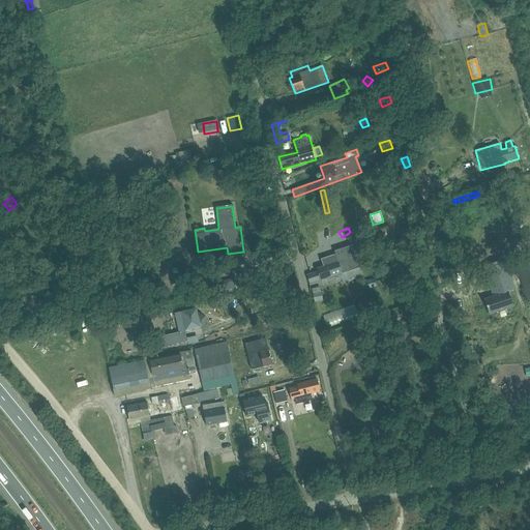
[(333,249),(334,254),(342,273),(344,280),(361,274),(359,267),(364,265),(360,256),(356,257),(352,245),(341,249),(340,247),(333,249)]
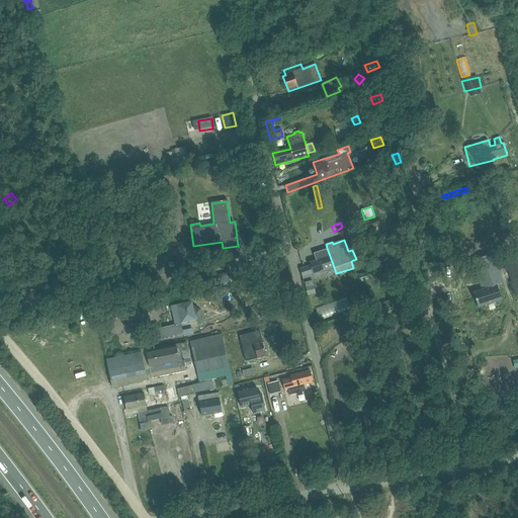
[(303,277),(334,267),(327,248),(313,253),(315,261),(310,262),(311,266),(300,269),(303,277)]
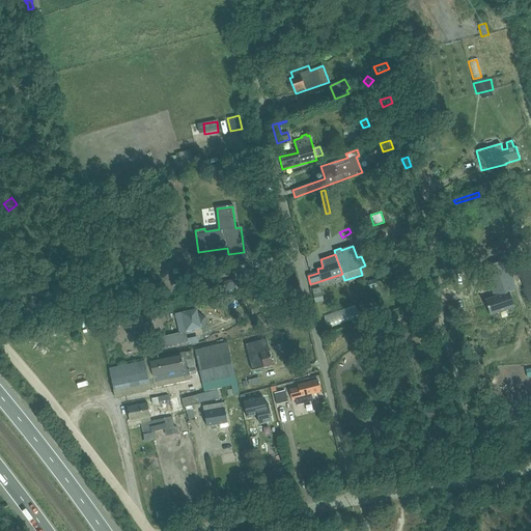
[(526,296),(529,303),(530,302),(530,258),(515,263),(524,288),(522,289),(524,297),(526,296)]
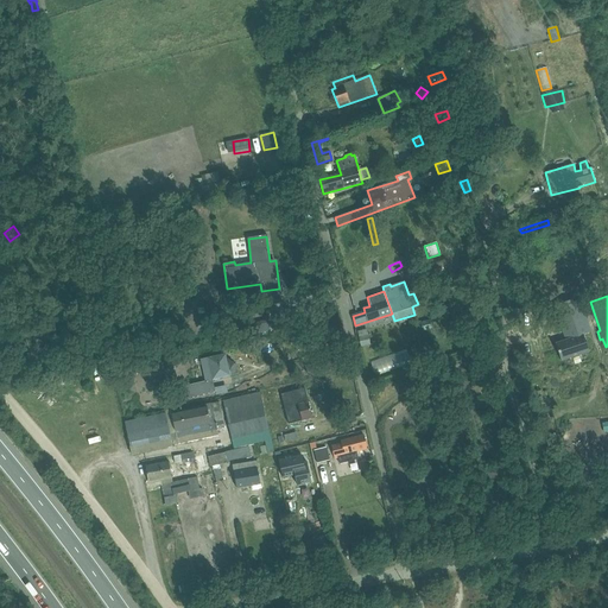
[(555,306),(565,341),(556,343),(561,362),(589,353),(583,335),(593,333),(582,298),(555,306)]
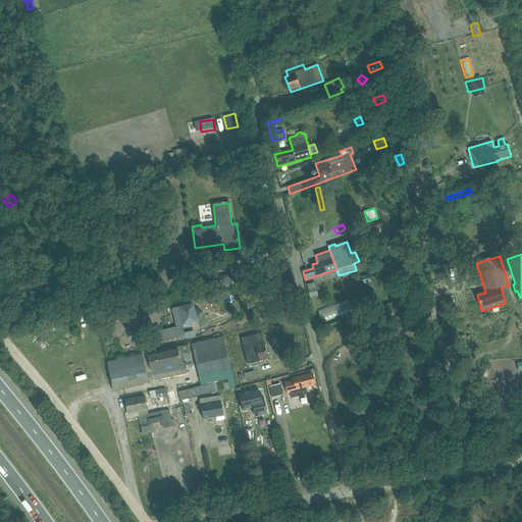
[(188,272),(171,277),(173,281),(190,277),(188,272)]
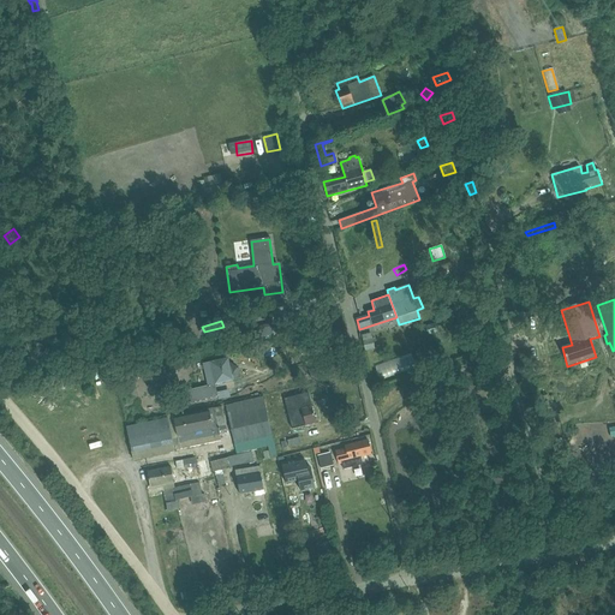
[(434,324),(425,327),(429,335),(436,333),(434,324)]
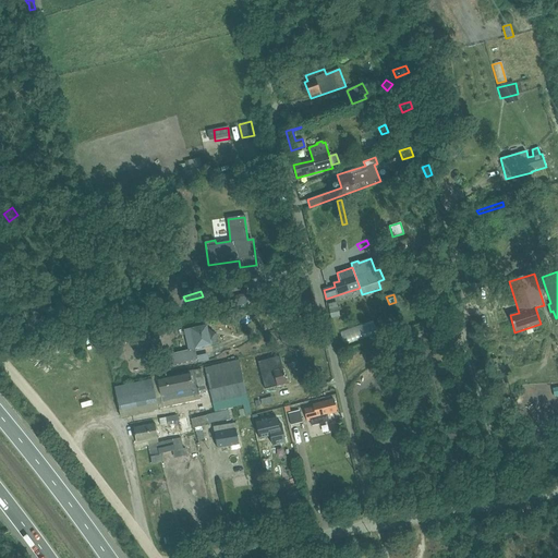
[(328,304),(331,319),(340,317),(336,302),(328,304)]
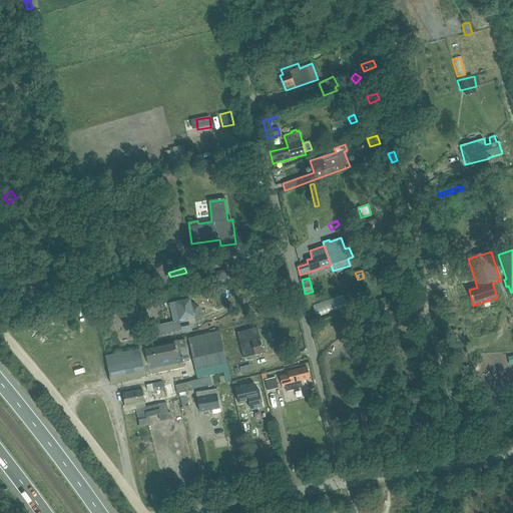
[(317,318),(346,308),(342,296),(313,306),(317,318)]
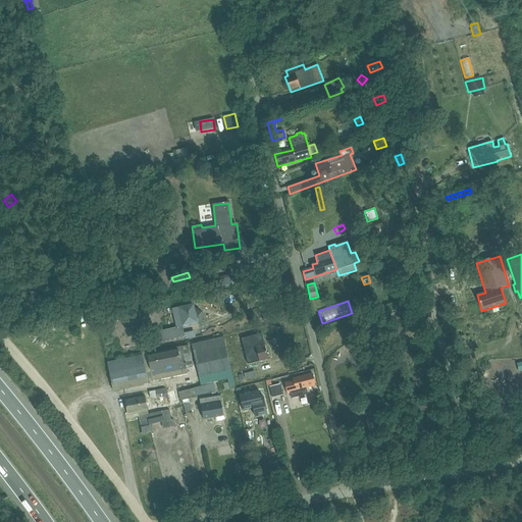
[(197,323),(199,323),(198,319),(202,312),(195,308),(194,304),(171,309),(176,328),(190,325),(193,325),(197,324),(197,323)]
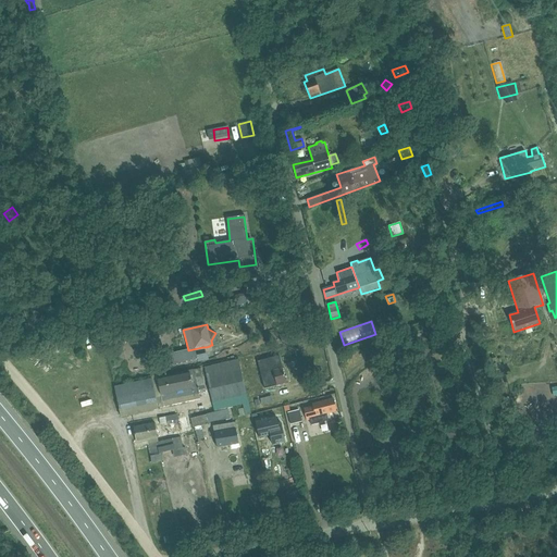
[(252,338),(245,341),(247,350),(256,348),(256,347),(271,343),(268,332),(251,336),(252,338)]
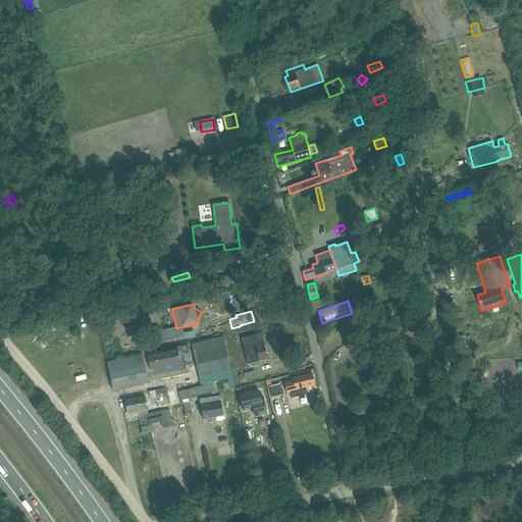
[(105,319),(102,320),(105,331),(115,328),(113,320),(106,322),(105,319)]
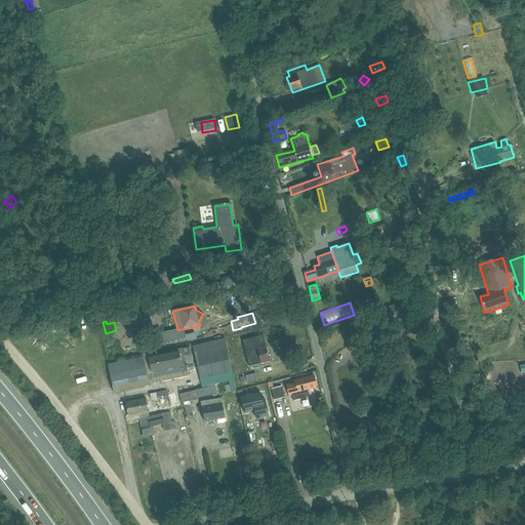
[(186,347),(217,338),(214,329),(202,332),(203,337),(198,338),(197,336),(184,340),(186,347)]
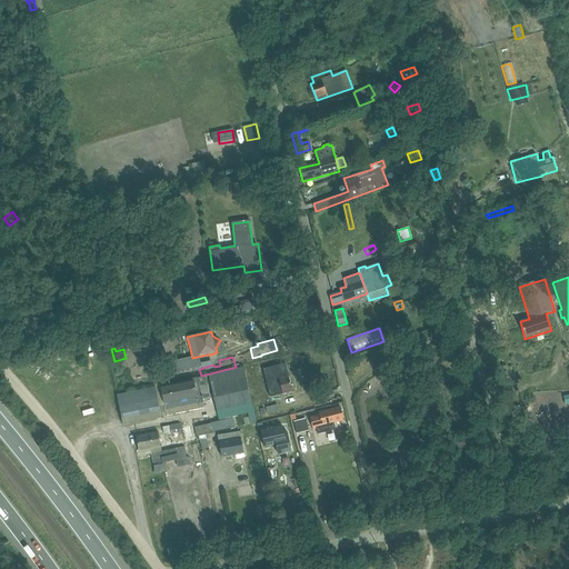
[(269,397),(291,391),(286,363),(263,368),(269,397)]
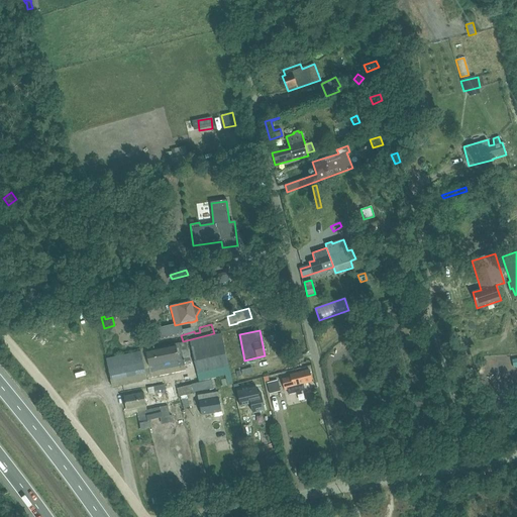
[(228,364),(221,333),(190,340),(192,350),(191,350),(193,357),(194,357),(196,362),(194,363),(199,383),(177,389),(179,397),(181,397),(187,396),(192,394),(194,393),(210,389),(210,390),(210,391),(214,390),(212,380),(216,380),(215,378),(225,376),(226,379),(221,380),(223,387),(233,384),(228,364)]
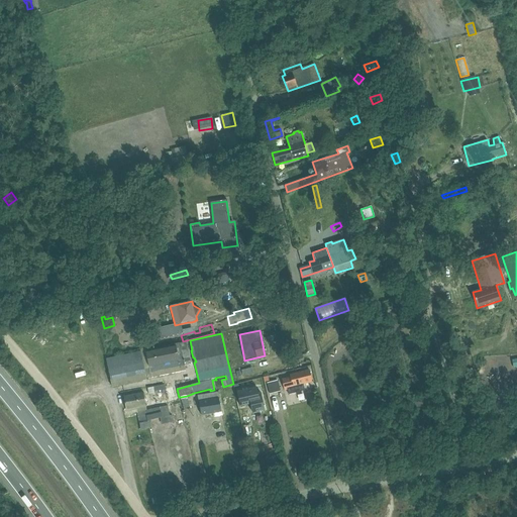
[(191,365),(186,342),(106,359),(112,387),(152,379),(151,377),(186,371),(185,366),(191,365)]
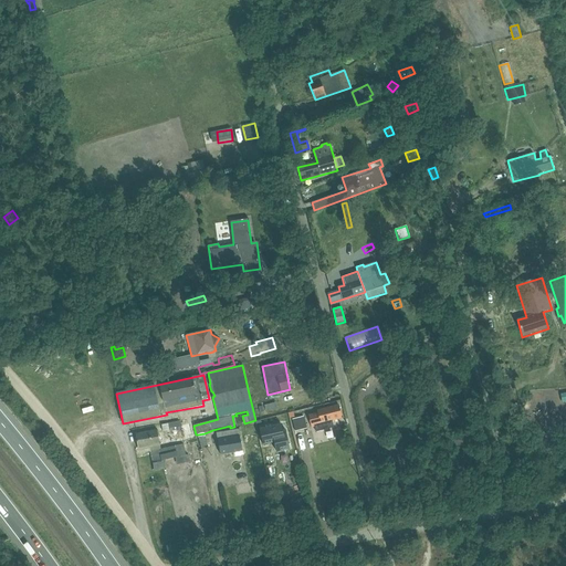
[(268,400),(255,402),(258,413),(270,411),(270,409),(273,408),(271,401),(268,402),(268,400)]
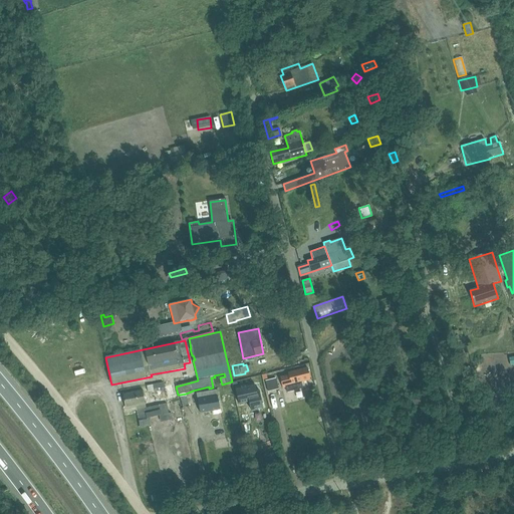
[(310,379),(307,368),(283,374),(284,376),(280,377),(283,389),(287,388),(288,392),(296,390),(304,388),(303,381),(310,379)]
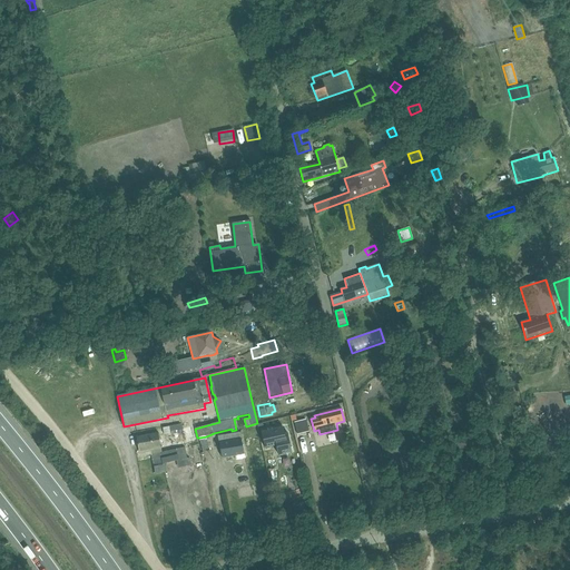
[(310,432),(306,419),(294,423),(297,435),(310,432)]
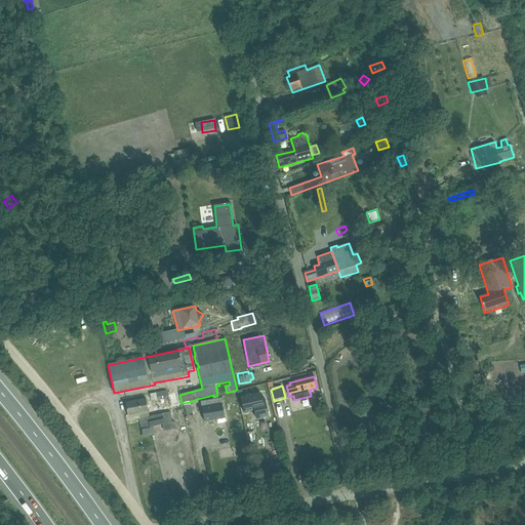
[(256,395),(241,398),(244,412),(265,407),(260,391),(255,393),(256,395)]
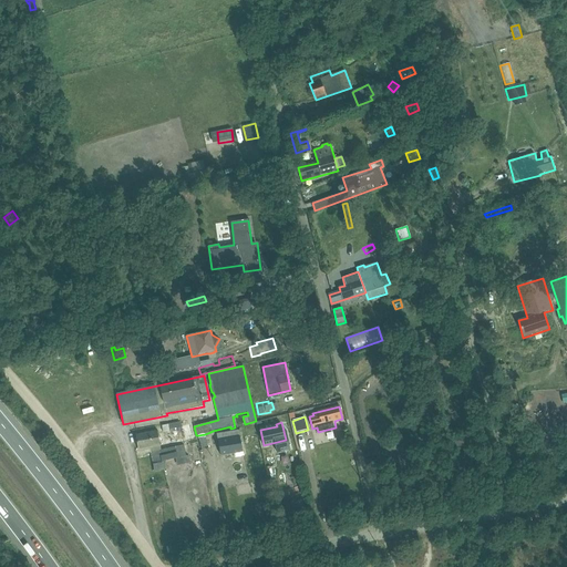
[(194,434),(191,424),(181,426),(184,437),(194,434)]
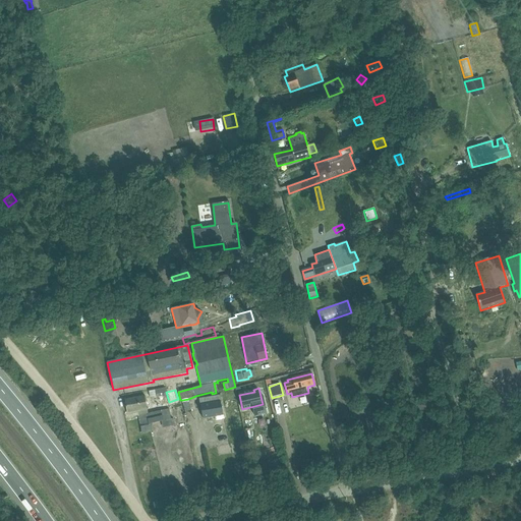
[(220,395),(199,399),(203,419),(223,415),(222,413),(229,412),(227,401),(221,401),(220,395)]
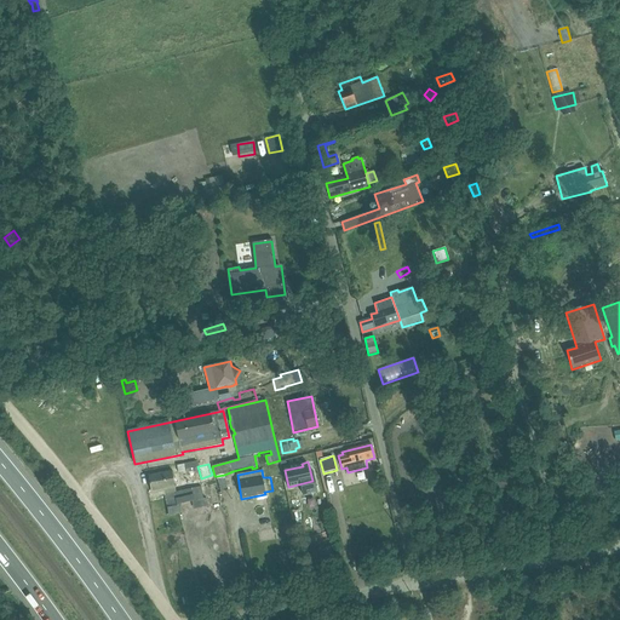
[(148,476),(151,492),(176,487),(172,471),(148,476)]
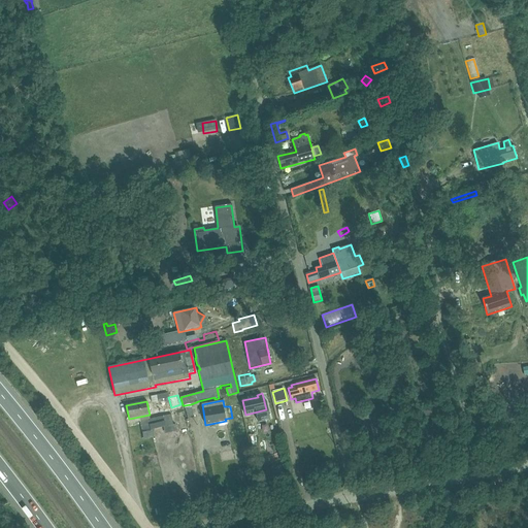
[(199,415),(196,402),(191,404),(185,405),(188,419),(194,418),(194,416),(199,415)]
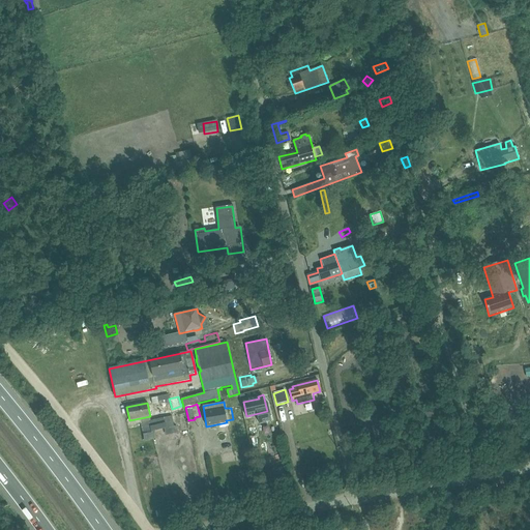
[(144,422),(145,423),(143,423),(147,441),(155,439),(153,431),(164,429),(166,436),(177,433),(176,425),(174,427),(172,416),(144,422)]
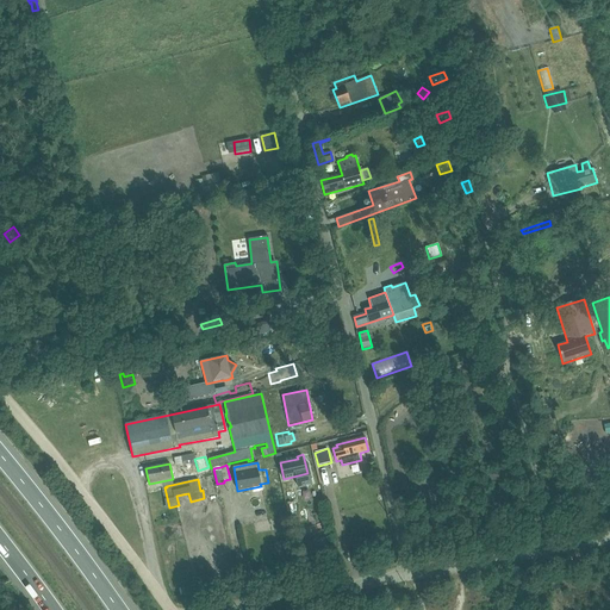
[(195,584),(172,590),(174,597),(198,591),(195,584)]
